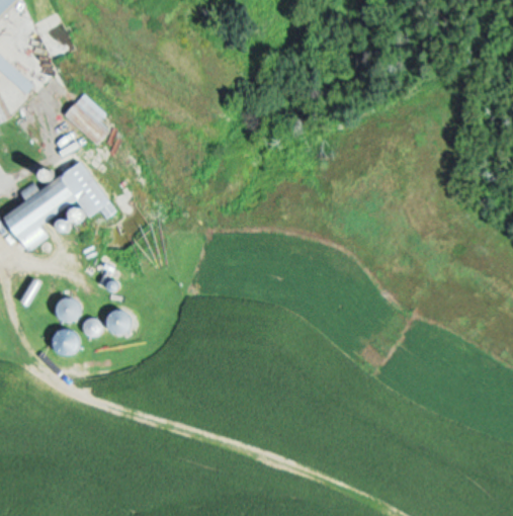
[(0,20),(18,0),(0,0),(0,20)]
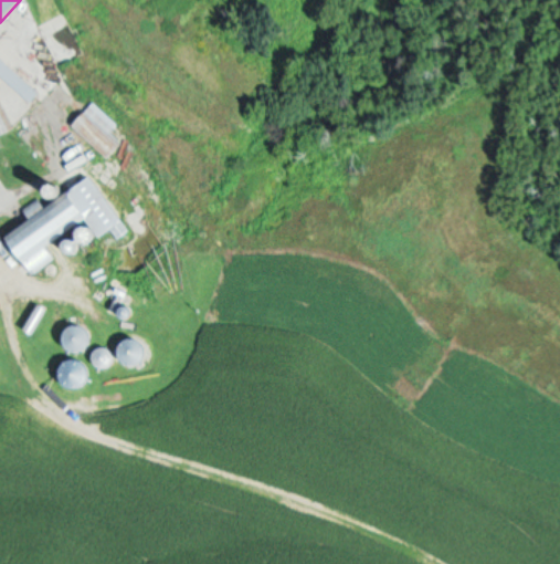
[(0,79),(28,100),(33,92),(0,66),(0,79)]
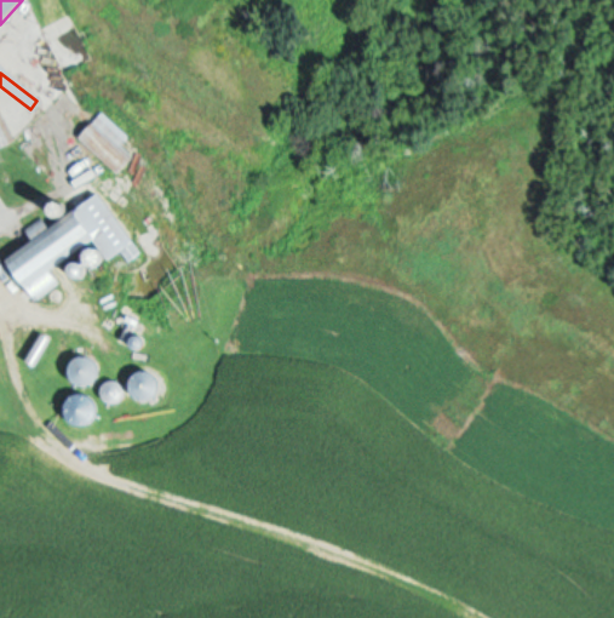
[(124,138),(98,114),(74,138),(114,178),(131,161),(116,147),(124,138)]
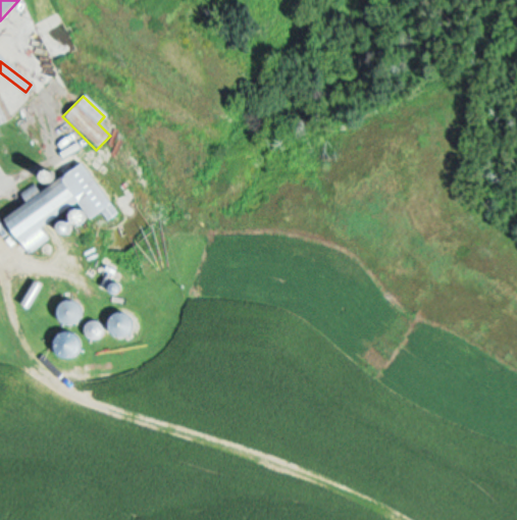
[(3,219),(27,255),(49,239),(43,229),(81,204),(91,219),(101,212),(103,215),(113,208),(82,162),(55,179),(48,170),(41,175),(50,189),(41,195),(34,184),(18,194),(26,204),(3,219)]
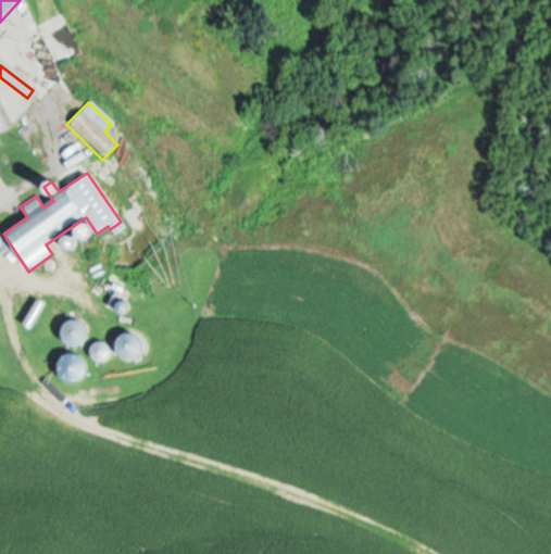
[(73,345),(82,327),(69,320),(59,339),(73,345)]
